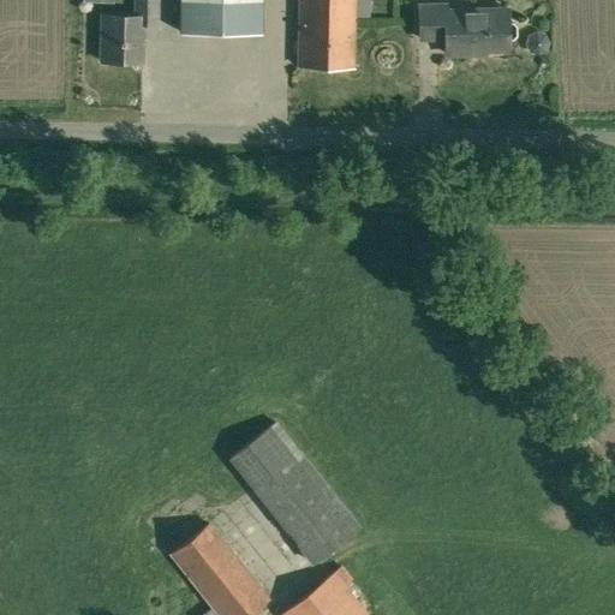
[(156,24),(155,0),(135,0),(136,16),(102,16),(101,61),(142,63),(143,24),(156,24)]
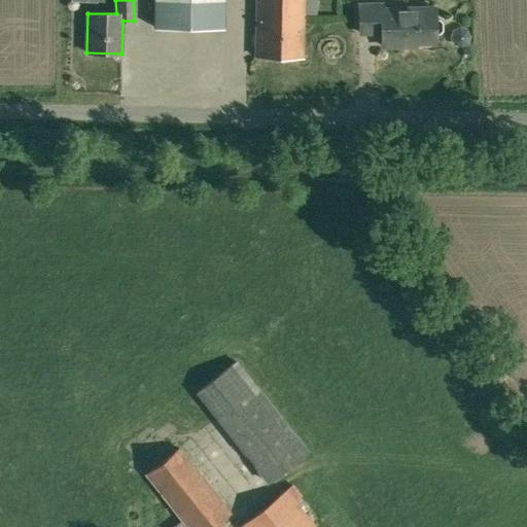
[(224,0),(153,0),(153,9),(153,28),(225,28),(224,0)]
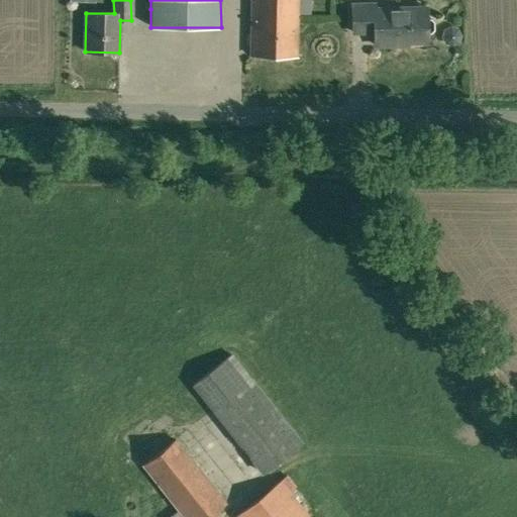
[(311,0),(250,0),(249,56),(297,57),(298,15),(311,16),(311,0)]
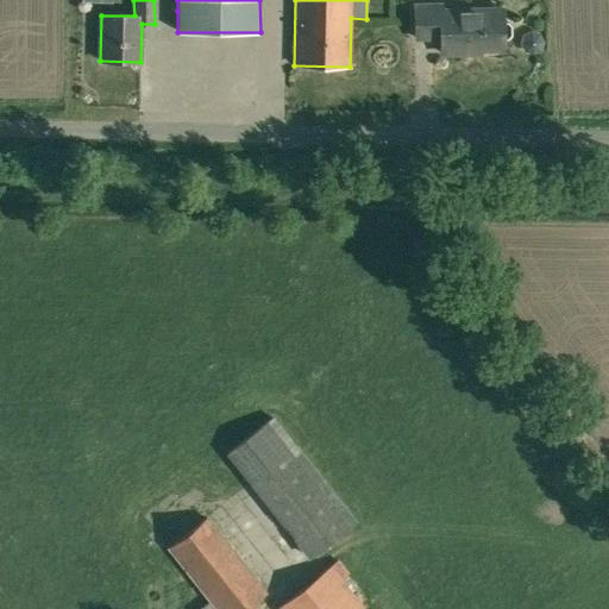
[(471,49),(504,49),(503,10),(484,11),(483,8),(444,10),(444,4),(416,4),(418,37),(444,37),(444,52),(471,51),(471,49)]
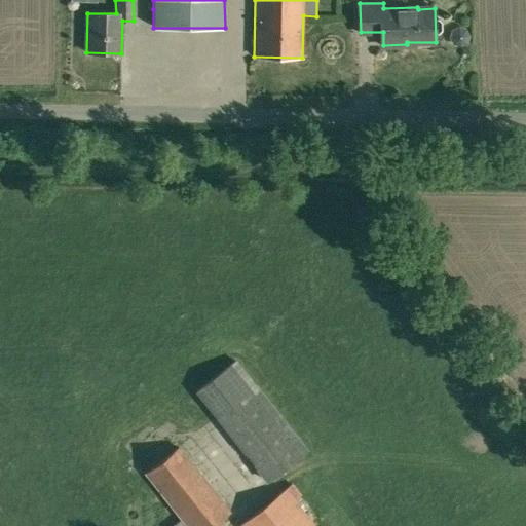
[(307,451),(235,360),(195,391),(216,418),(267,482),(307,451)]
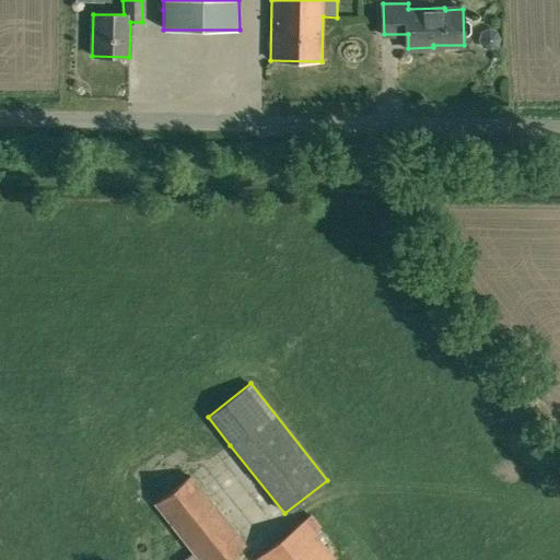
[(223,559),(244,545),(189,476),(155,503),(194,552),(183,559),(223,559)]
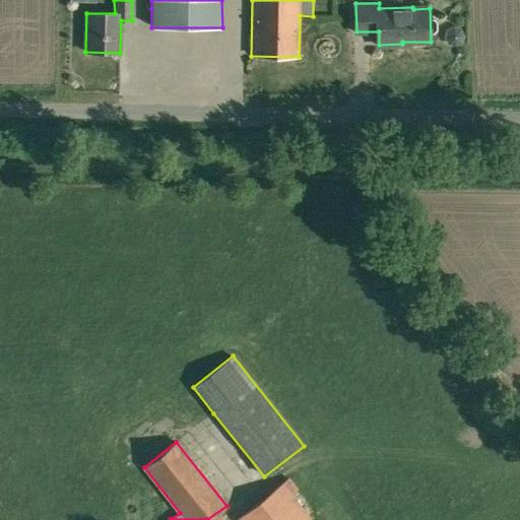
[(289,478),(283,483),(237,519),(312,519),(291,494),(299,490),(289,478)]
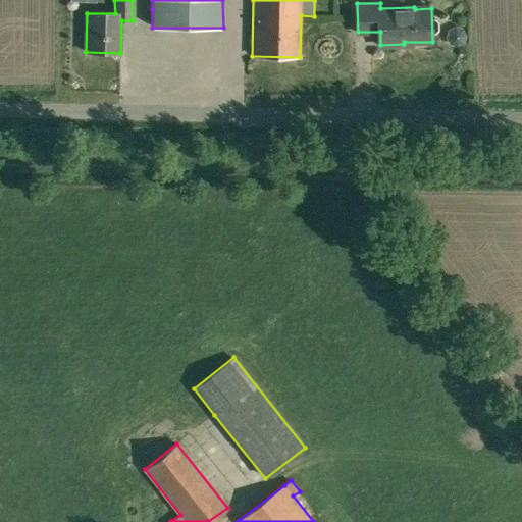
All buildings are outlined.
